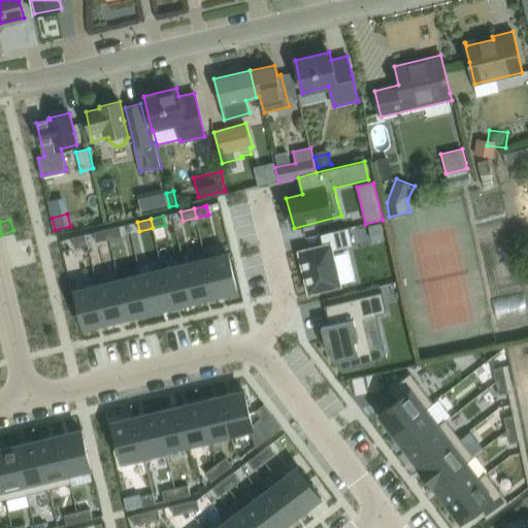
[(380,223),(368,226),(371,242),(384,239),(380,223)]
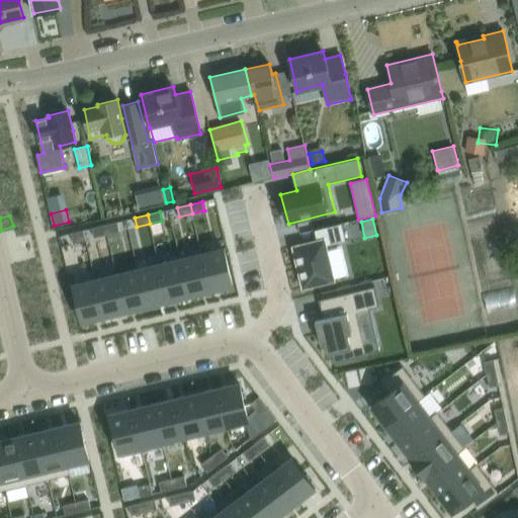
[(116,223),(104,226),(107,235),(119,232),(116,223)]
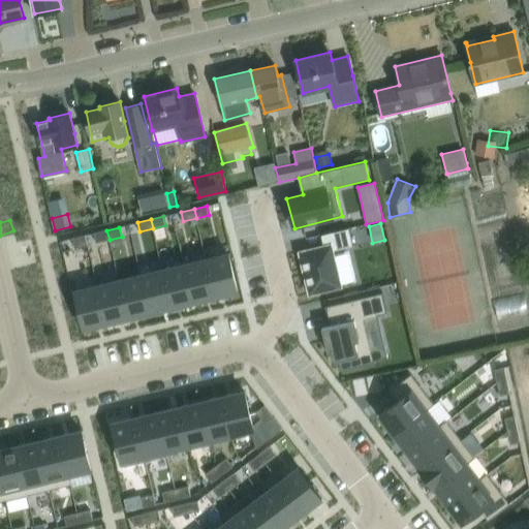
[(307,250),(299,252),(309,296),(341,287),(333,251),(352,247),(348,229),(321,236),(323,246),(307,250)]
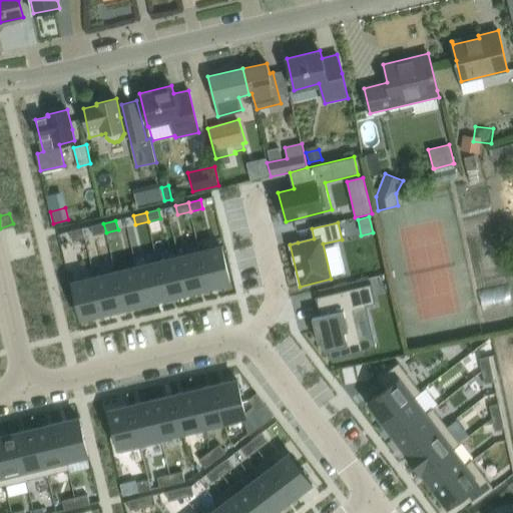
[(103,223),(91,226),(93,235),(106,232),(103,223)]
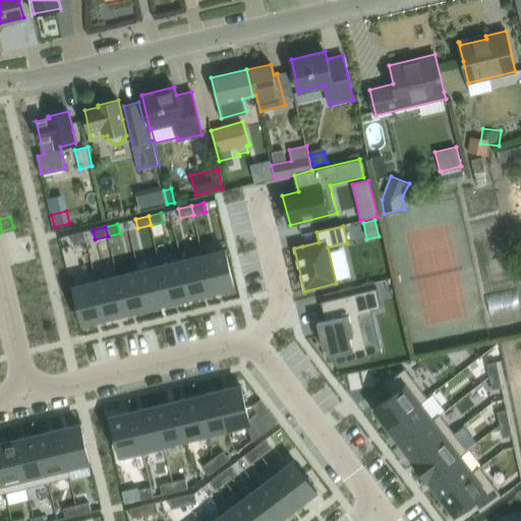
[(83,231),(71,234),(73,244),(85,241),(83,231)]
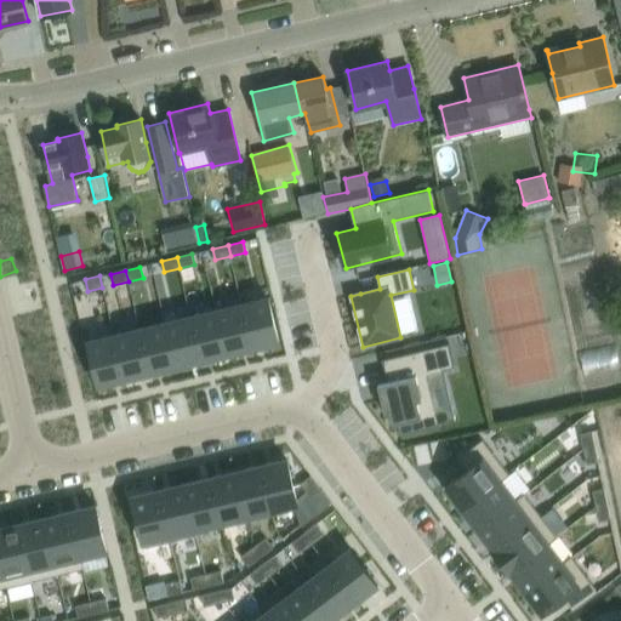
[(268,297),(241,305),(252,348),(279,341),(268,297)]
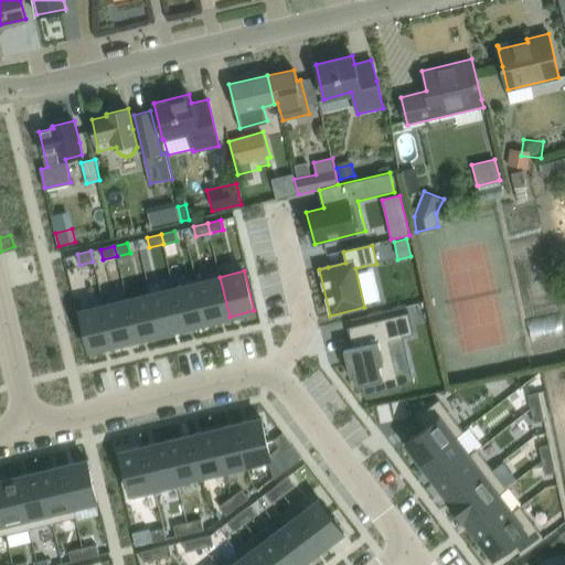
[(220,277),(196,283),(206,322),(230,317),(220,277)]
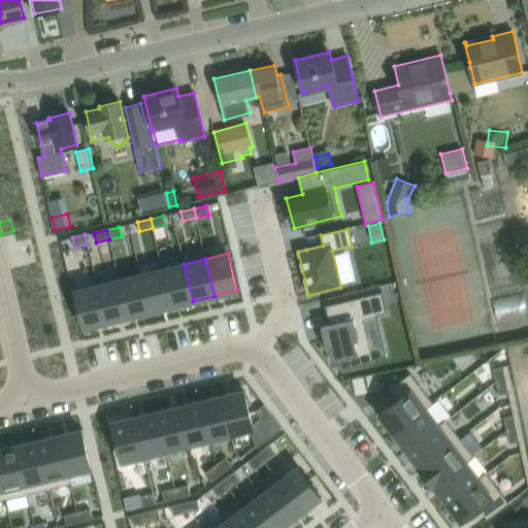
[(184,264),(162,269),(171,306),(193,301),(184,264)]
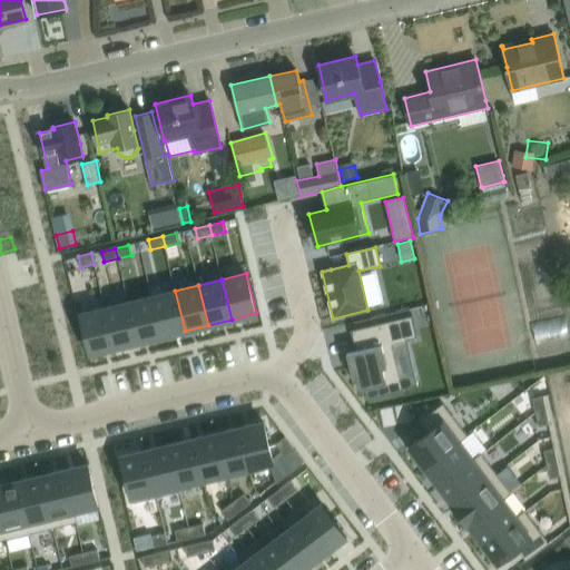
[(175,291),(151,296),(161,336),(185,331),(175,291)]
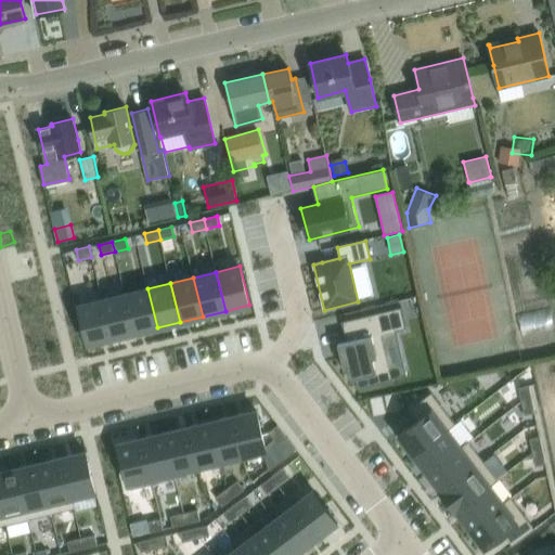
[(147,288),(125,294),(134,333),(157,327),(147,288)]
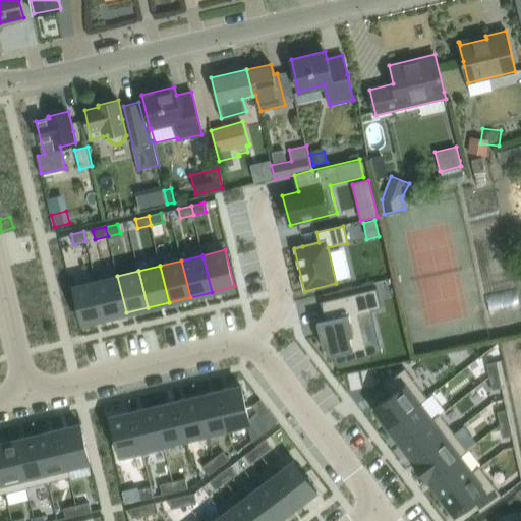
[(117,276),(96,281),(105,317),(126,312),(117,276)]
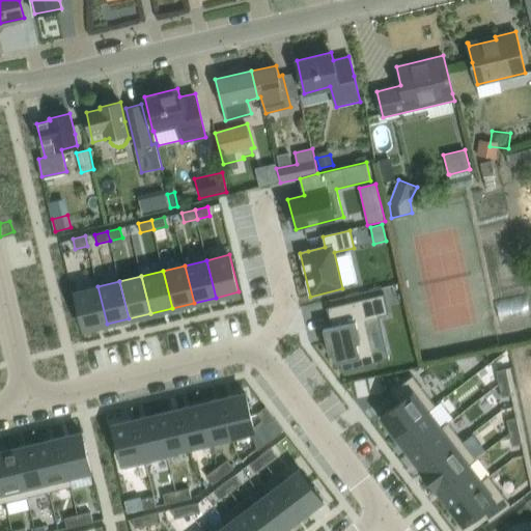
[(98,286),(75,292),(84,329),(107,324),(98,286)]
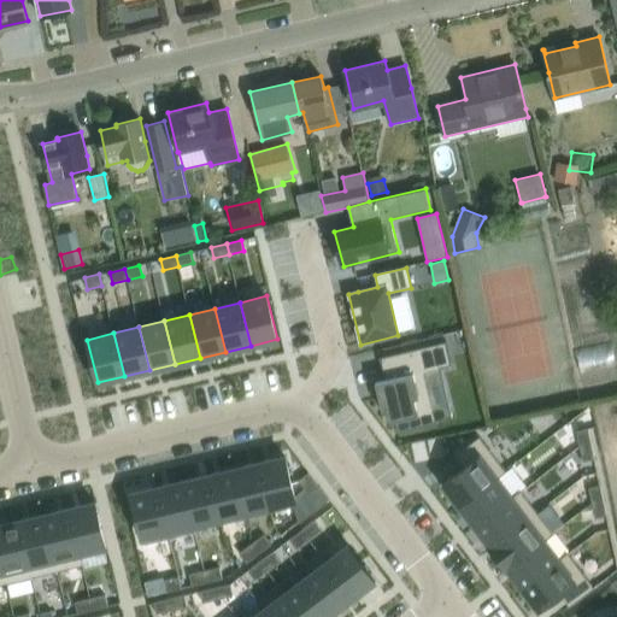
[(447,341),(380,357),(386,378),(381,380),(391,421),(395,421),(398,432),(436,423),(436,421),(424,371),(441,368),(452,365),(447,341)]
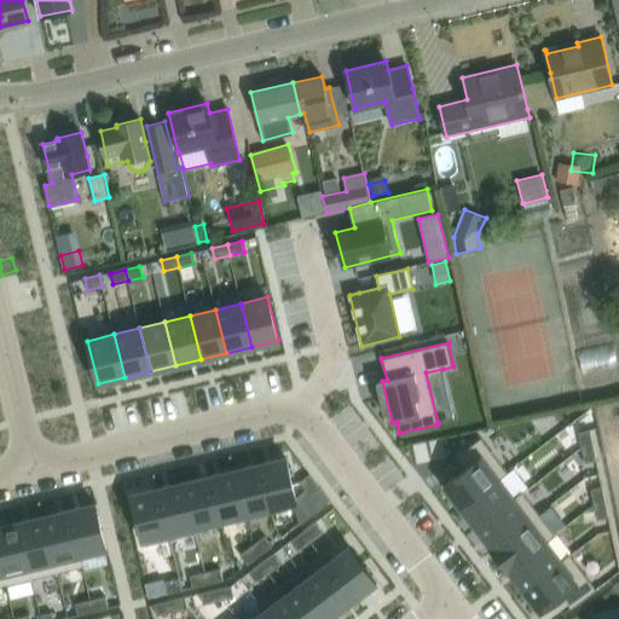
[(590,429),(578,432),(582,449),(594,446),(590,429)]
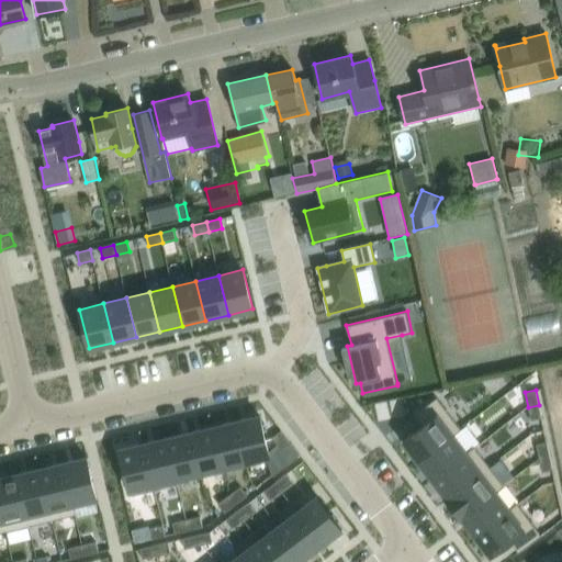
[(423,426),(404,440),(418,460),(452,435),(452,436),(461,429),(437,397),(414,414),(423,426)]
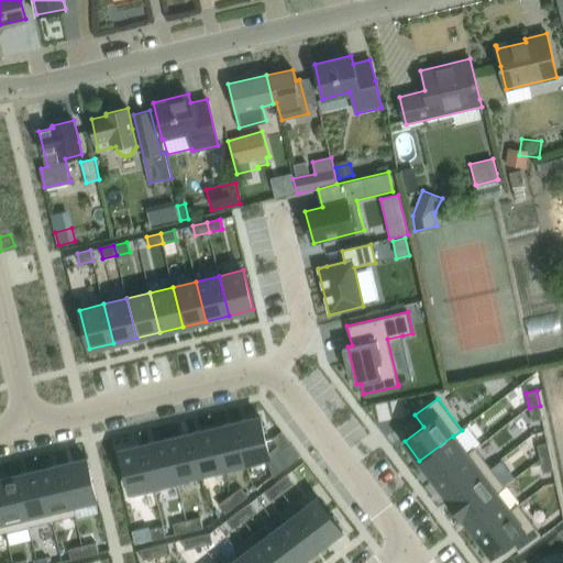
[(540,406),(529,408),(532,421),(542,419),(540,406)]
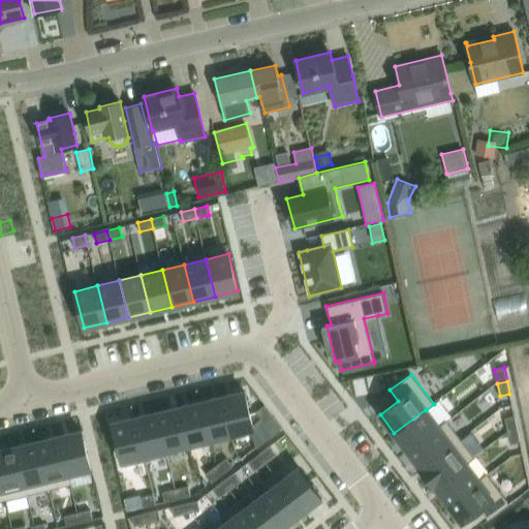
[(245,391),(222,397),(231,435),(254,430),(245,391)]
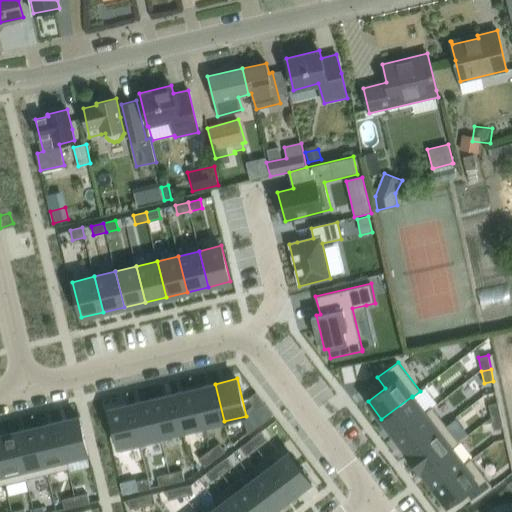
[(215,384),(194,389),(203,426),(224,421),(215,384)]
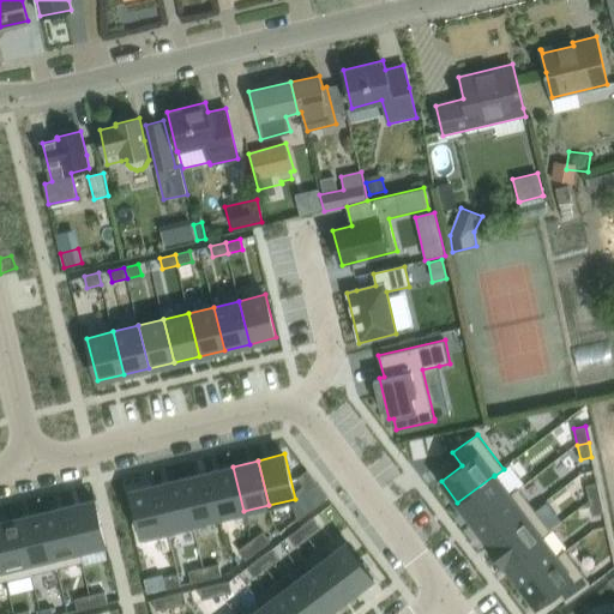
[(233,467),(208,473),(218,517),(244,511),(233,467)]
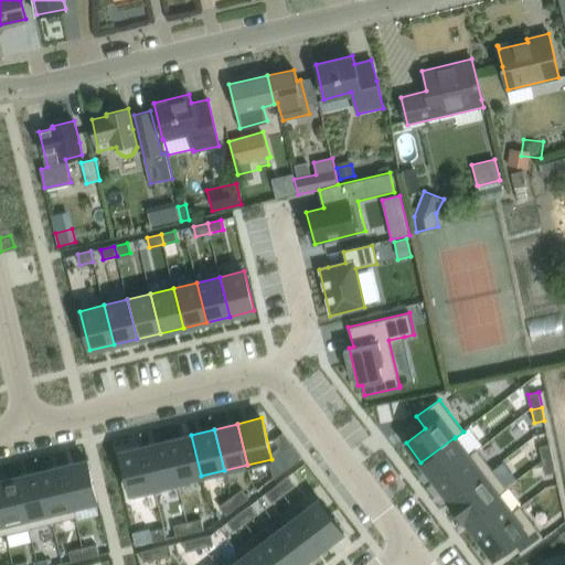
[(283,433),(274,439),(283,451),(291,445),(283,433)]
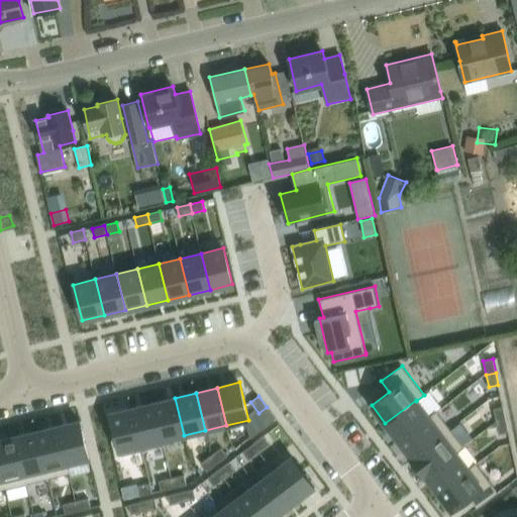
[(175,398),(153,403),(163,440),(184,435),(175,398)]
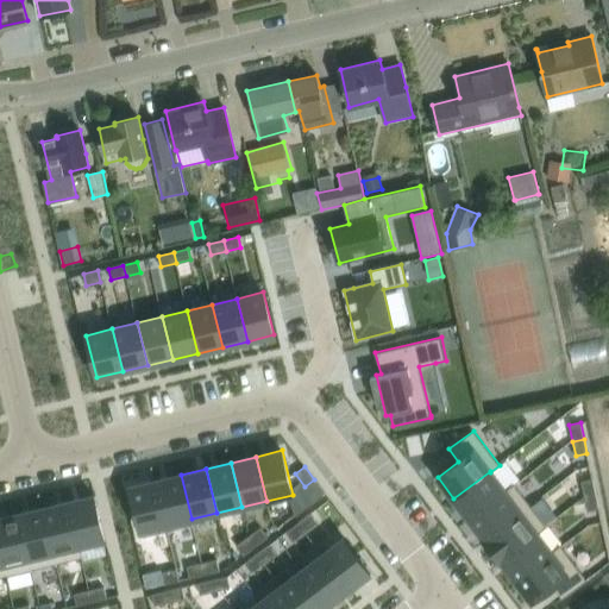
[(490,471),(453,498),(469,519),(506,491),(504,490),(490,472),(490,471)]
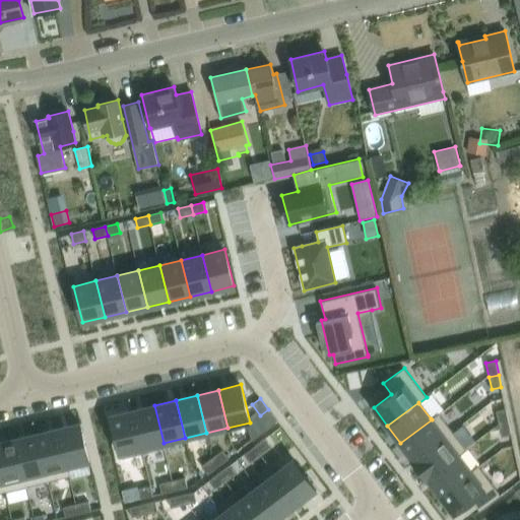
[(154,405),(133,410),(143,453),(165,448),(164,443),(154,405)]
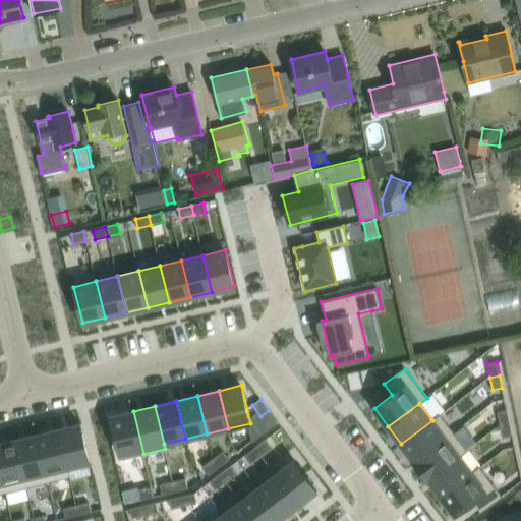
[(507,409),(497,412),(500,424),(510,422),(507,409)]
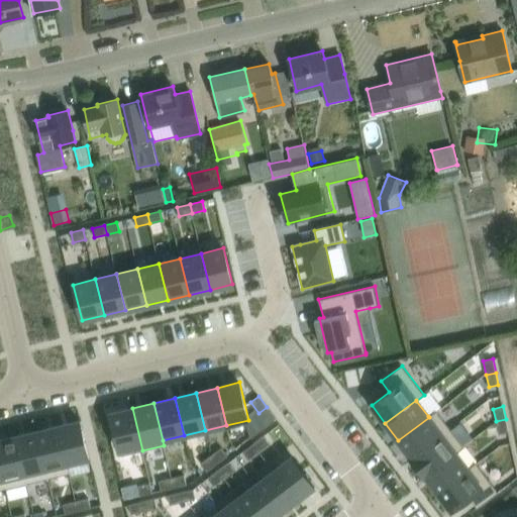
[(132,408),(110,413),(118,450),(120,455),(142,450),(132,408)]
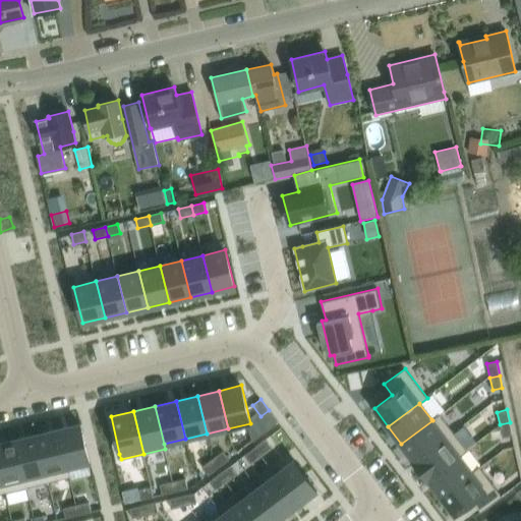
[(432,420),(401,444),(414,461),(454,432),(440,413),(431,419),(432,420)]
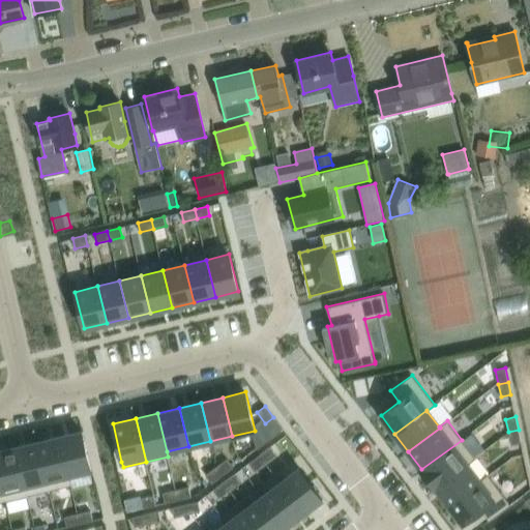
[(519,430),(508,432),(511,445),(522,443),(519,430)]
